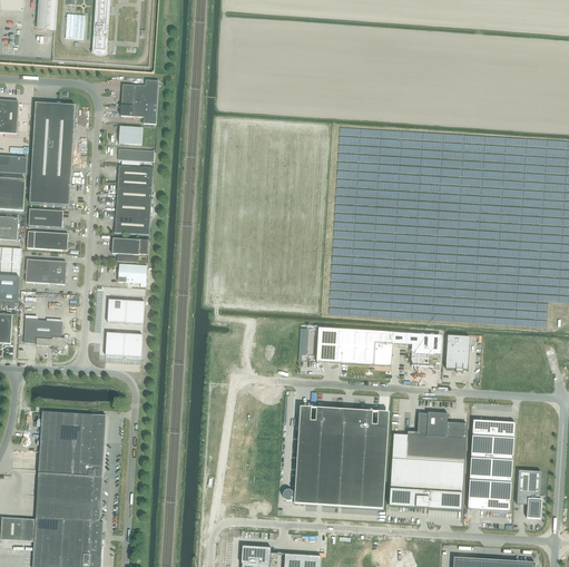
[(40,0),(38,27),(54,28),(56,0),(95,0),(92,51),(91,54),(106,55),(106,51),(109,0),(40,0)]
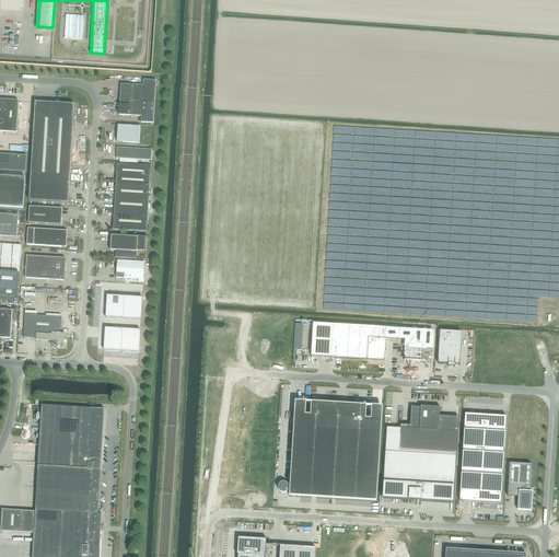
[(82,13),(65,12),(63,35),(81,36),(82,13)]
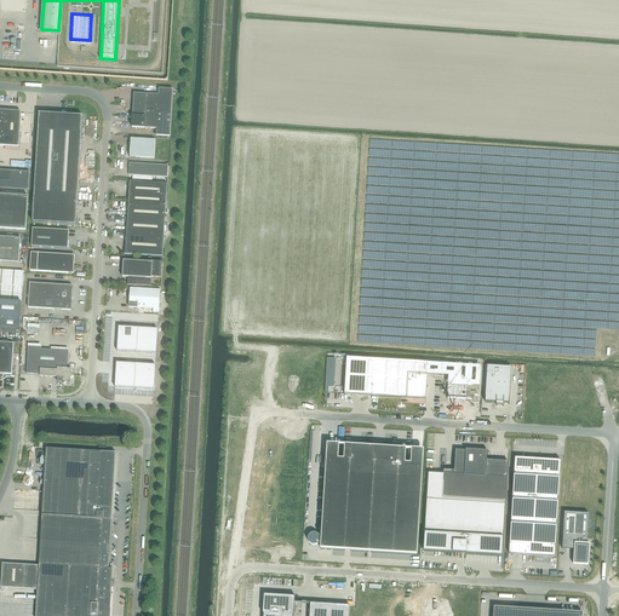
[(132,90),(130,124),(155,126),(155,132),(168,133),(172,86),(158,85),(158,92),(132,90)]
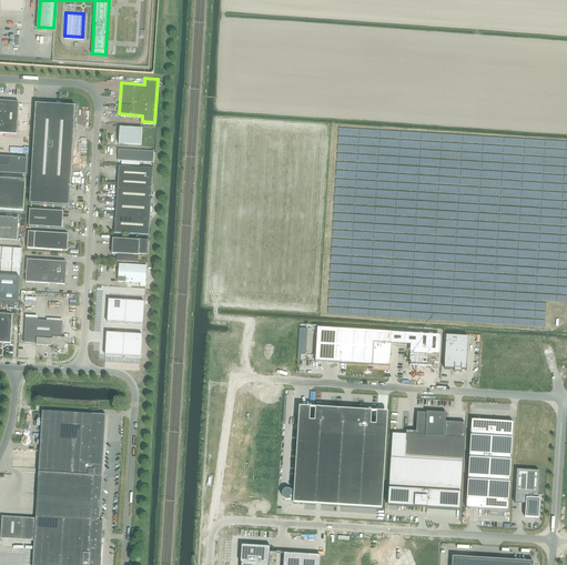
[(0,130),(16,132),(16,131),(17,131),(18,101),(18,100),(17,100),(0,98),(0,130)]
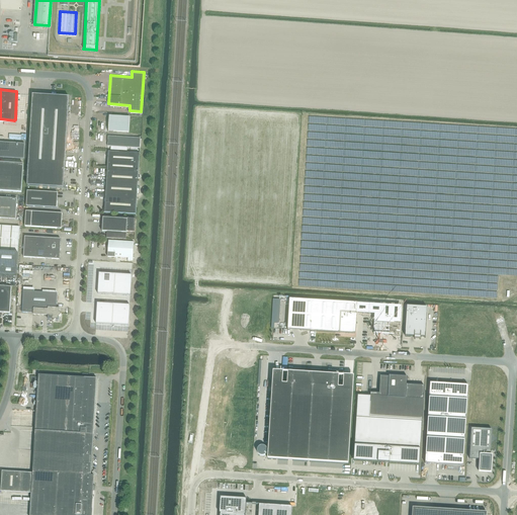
[(68,94),(31,92),(26,183),(63,185),(68,94)]
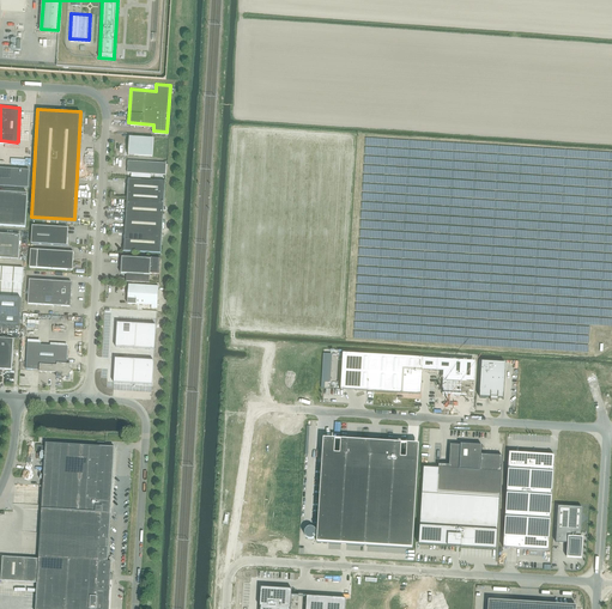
[(128,140),(127,140),(127,152),(133,153),(133,152),(151,153),(152,135),(128,134),(128,140)]
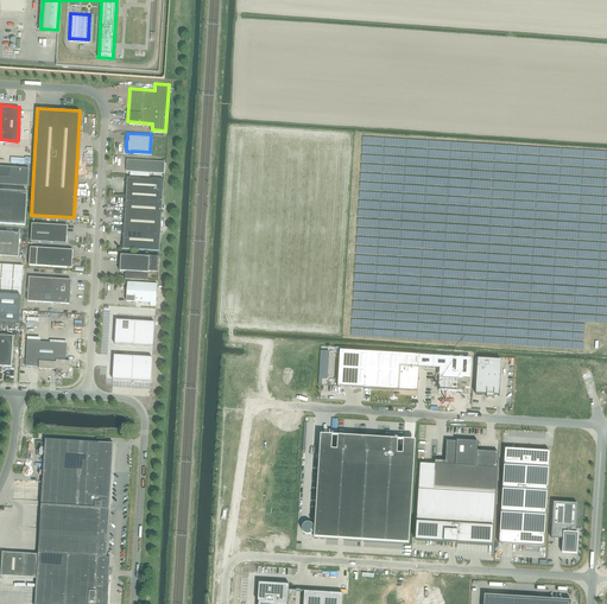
[(125,169),(163,171),(164,159),(126,157),(125,169)]
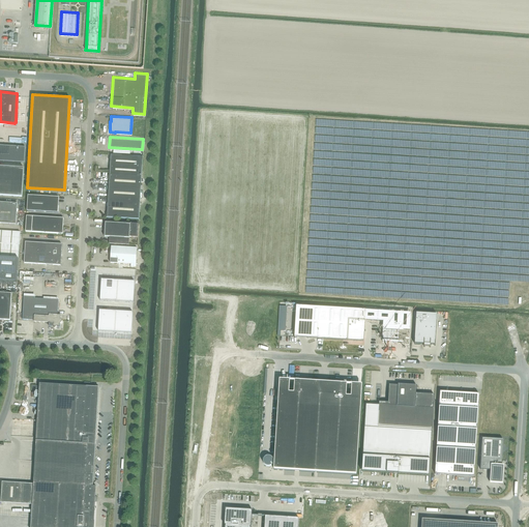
[(0,158),(24,160),(24,145),(0,143),(0,158)]
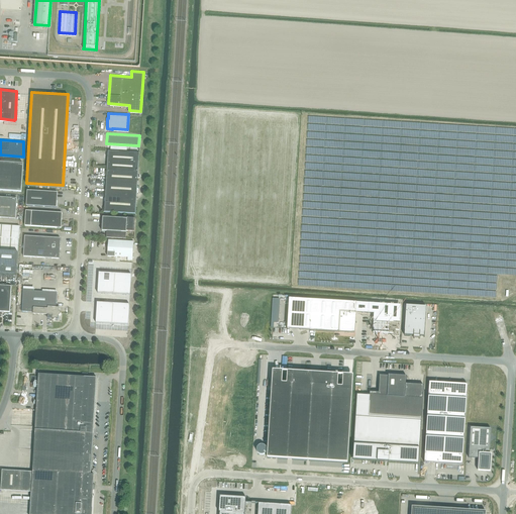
[(107,153),(106,169),(137,170),(138,150),(105,148),(105,152),(107,153)]
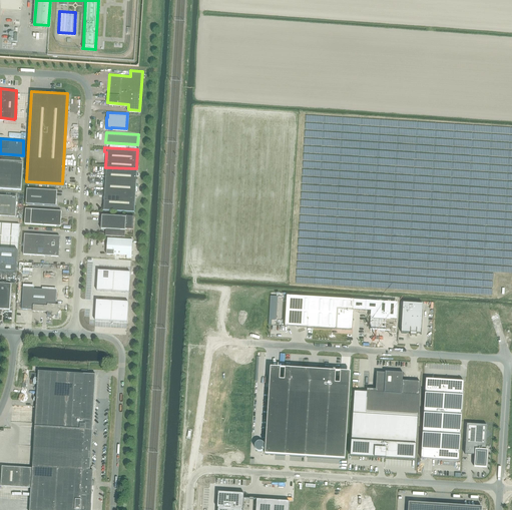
[(0,186),(20,187),(22,160),(0,158),(0,186)]
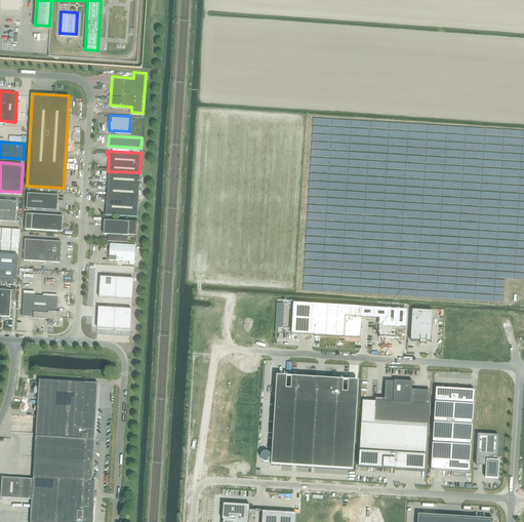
[(139,172),(108,171),(106,170),(106,175),(108,175),(107,193),(105,193),(105,197),(106,197),(106,208),(104,208),(104,212),(136,214),(139,172)]
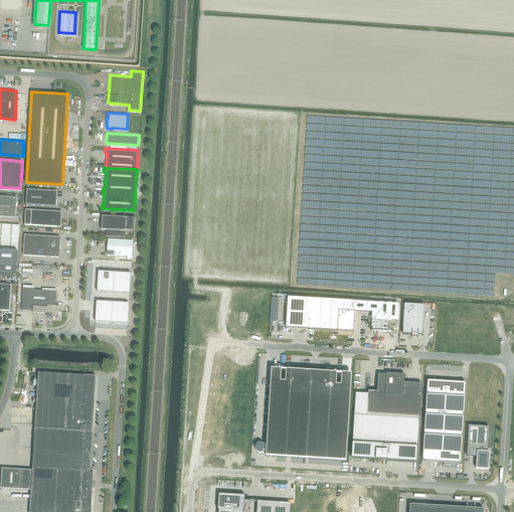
[(26,187),(25,202),(55,204),(56,189),(26,187)]
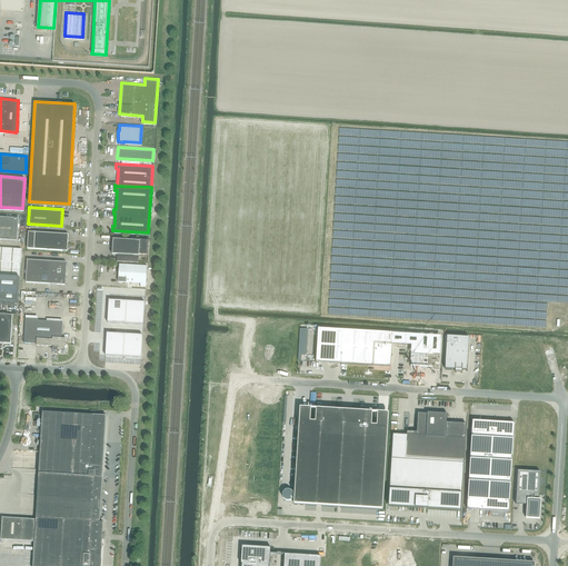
[(0,236),(16,238),(18,216),(0,214),(0,236)]
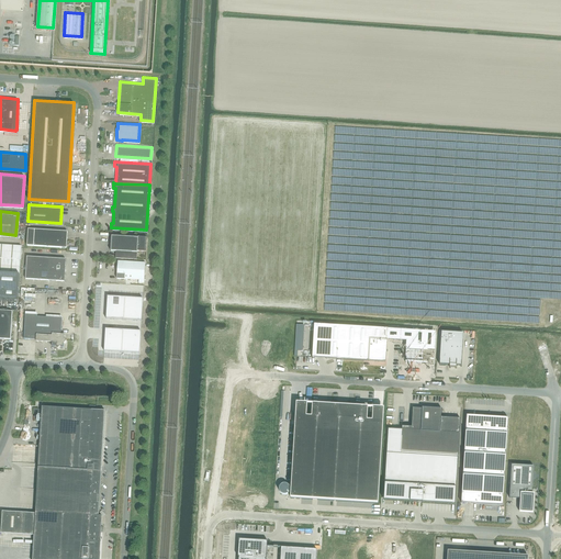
[(26,243),(66,245),(66,228),(27,226),(26,243)]
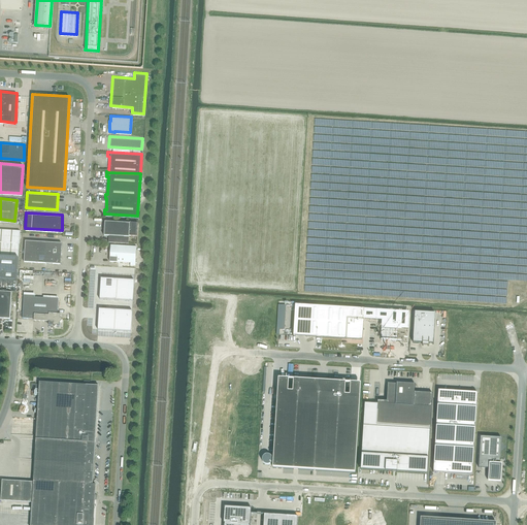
[(108,233),(107,239),(122,240),(128,241),(128,233),(136,234),(137,221),(129,220),(128,221),(104,219),(103,233),(108,233)]
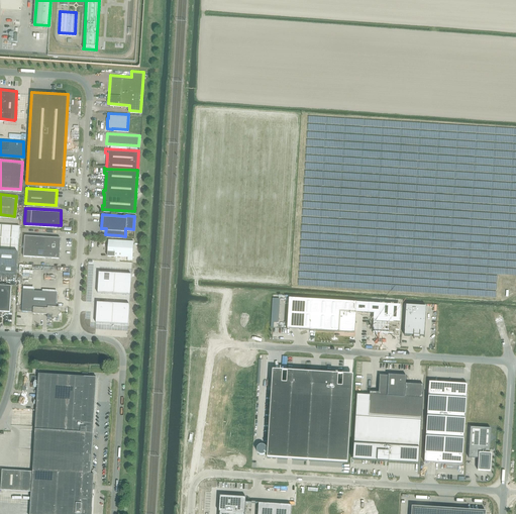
[(18,224),(0,222),(0,273),(15,275),(18,224)]
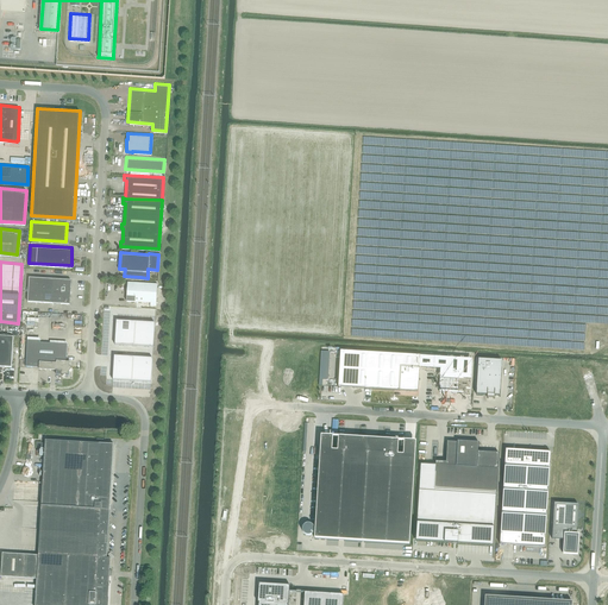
[(155,303),(156,282),(126,279),(125,298),(149,300),(149,303),(155,303)]
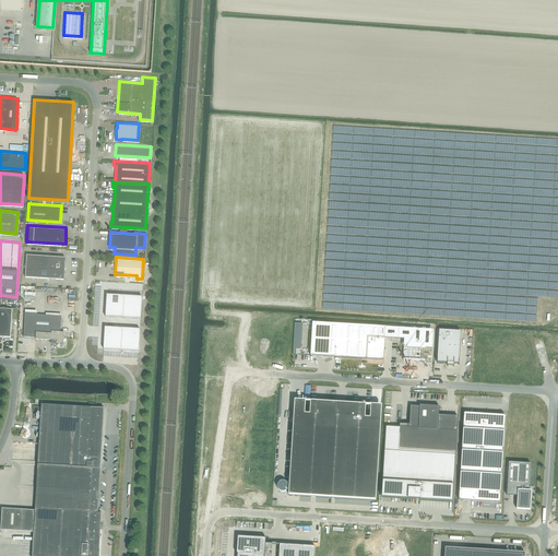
[(105,308),(140,310),(141,288),(106,287),(105,308)]
